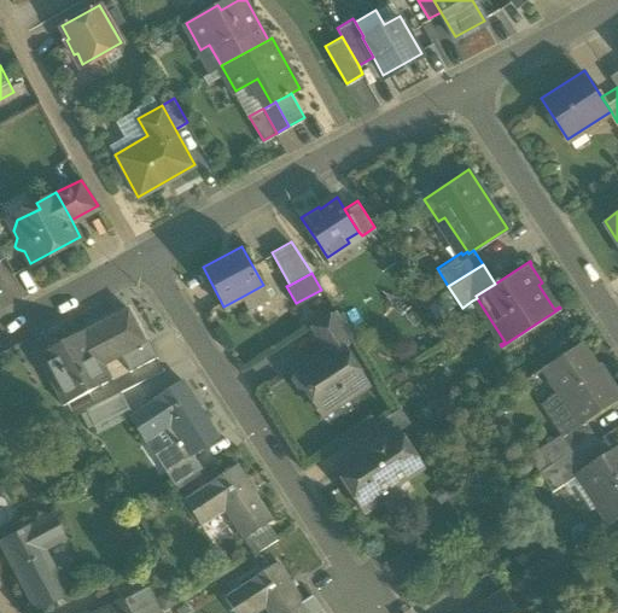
[(543,281),(542,282),(538,285),(554,309),(559,307),(543,281)]
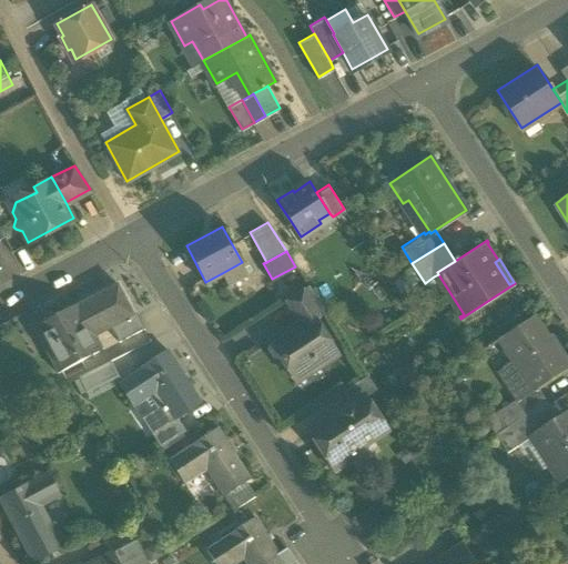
[(222,273),(227,283),(247,273),(242,262),(222,273)]
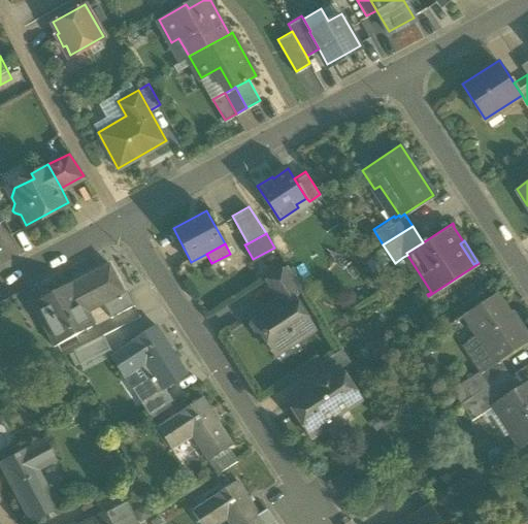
[(407,255),(403,257),(427,294),(431,292),(407,255)]
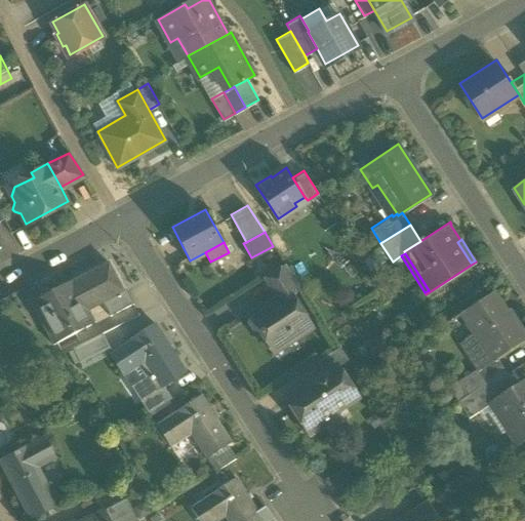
[(52,342),(52,343),(91,323),(80,304),(98,294),(103,302),(124,289),(123,288),(109,261),(31,302),(32,303),(35,301),(55,339),(52,342)]
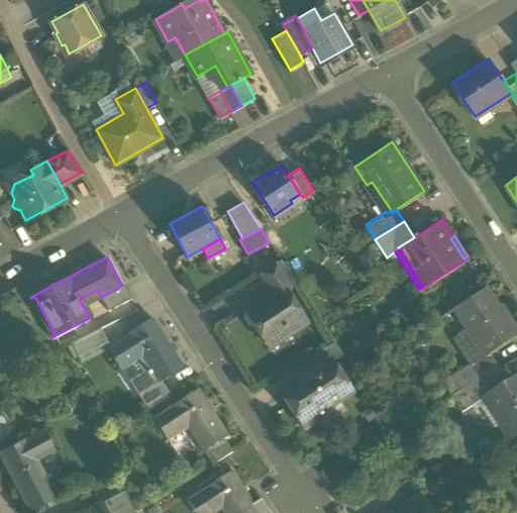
[(261,272),(273,292),(283,286),(284,287),(295,280),(281,259),(261,272)]
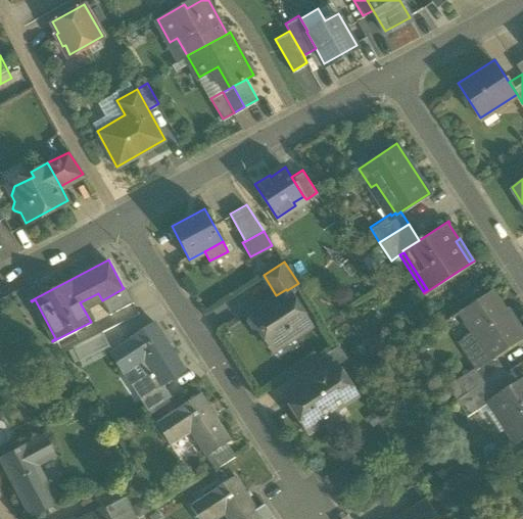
[(102,300),(109,315),(132,301),(125,287),(123,287),(124,288),(102,300)]
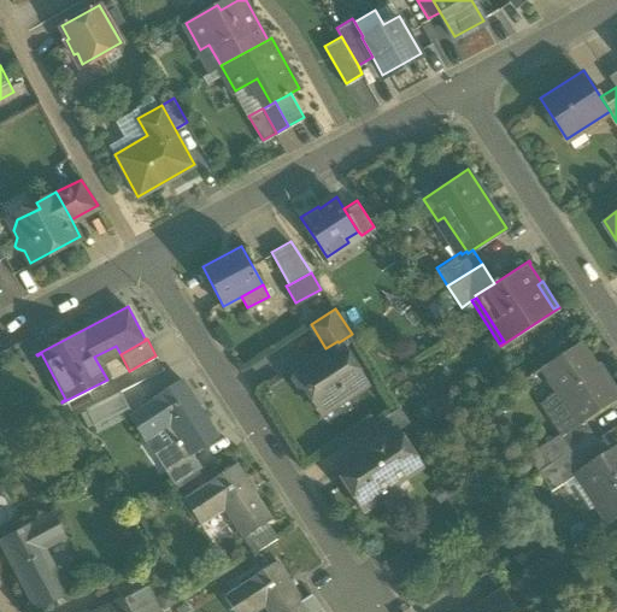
[(305,387),(316,404),(338,389),(339,392),(342,389),(346,395),(365,382),(339,342),(338,341),(325,348),(292,370),(291,377),(297,387),(303,388),(305,387)]
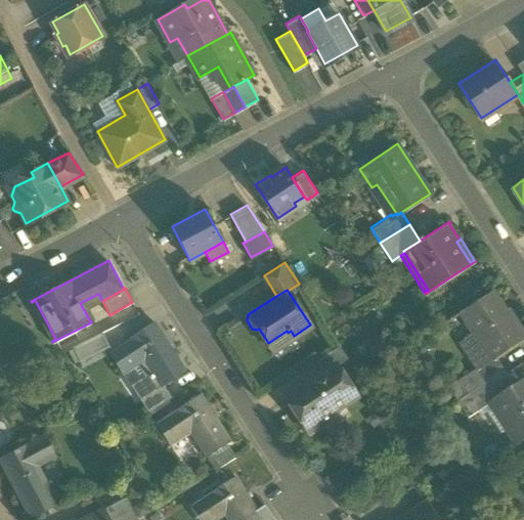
[(493,357),(494,357),(496,356),(523,337),(523,332),(514,317),(511,318),(492,290),(464,307),(460,310),(461,312),(465,309),(477,328),(475,329),(473,331),(474,332),(476,330),(493,357)]
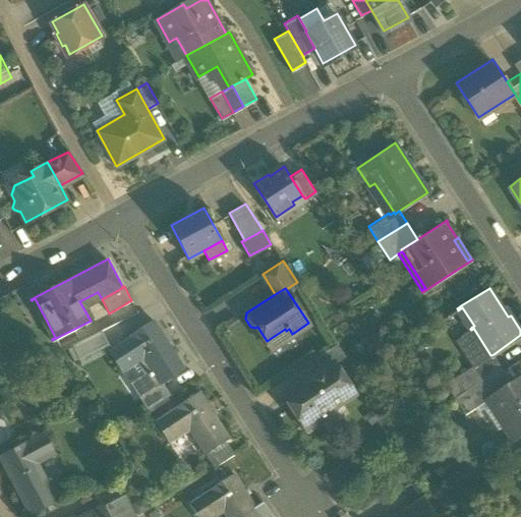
[(143,357),(160,383),(162,381),(184,366),(154,320),(129,336),(130,337),(110,349),(123,370),(137,361),(143,357)]
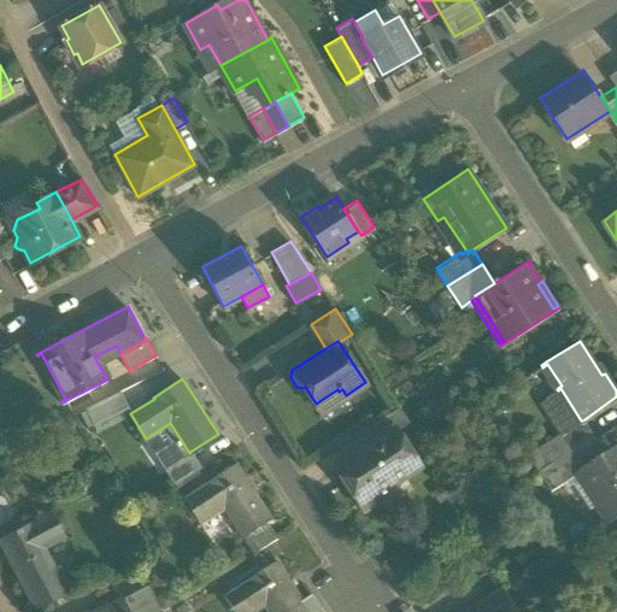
[(338,389),(316,404),(321,411),(346,395),(342,389),(339,392),(338,389)]
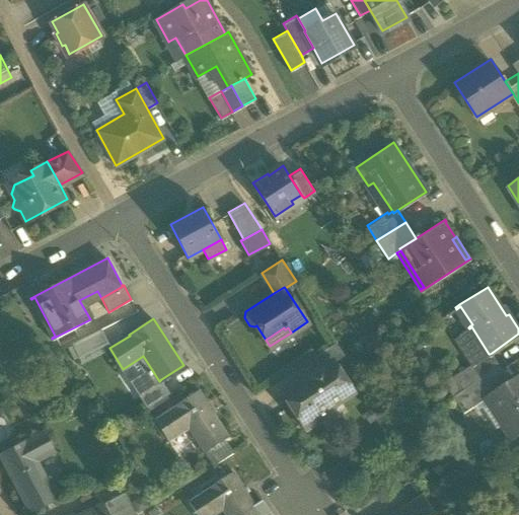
[(72,343),(78,356),(107,341),(101,328),(72,343)]
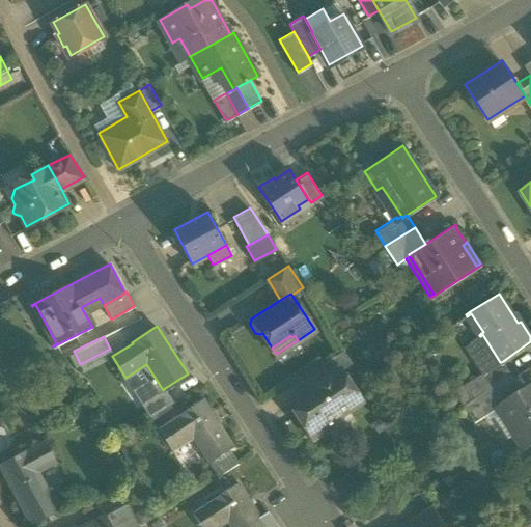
[(320,364),(328,375),(339,367),(340,369),(352,362),(343,350),(320,364)]
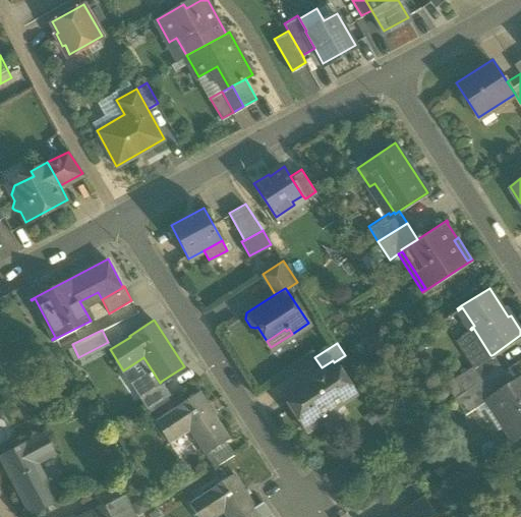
[(473,366),(481,379),(501,365),(494,354),(491,355),(490,355),(473,366)]
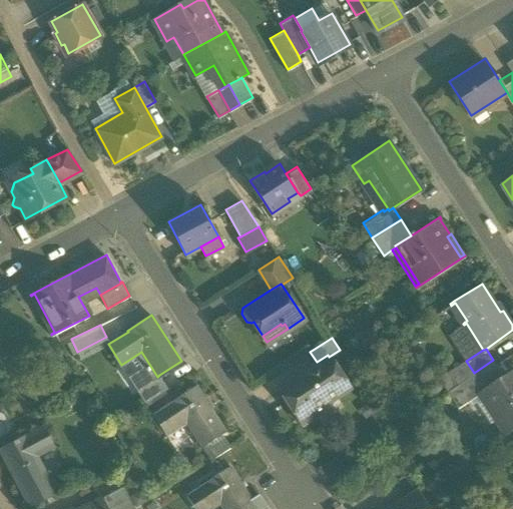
[(167,387),(159,375),(157,377),(141,352),(135,356),(142,367),(128,376),(145,401),(167,387)]
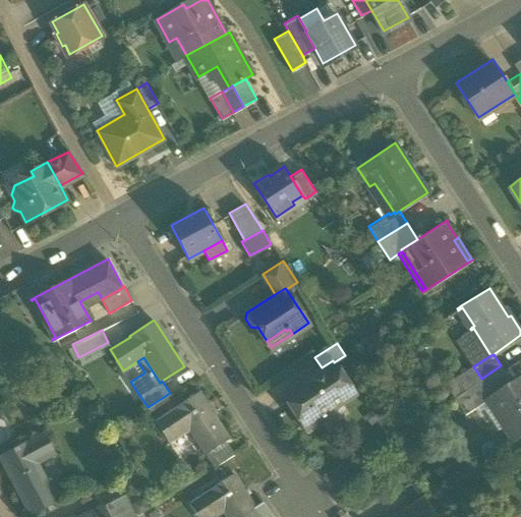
[(328,418),(324,413),(354,393),(334,362),(333,360),(322,367),(283,393),(300,420),(307,432),(328,418)]
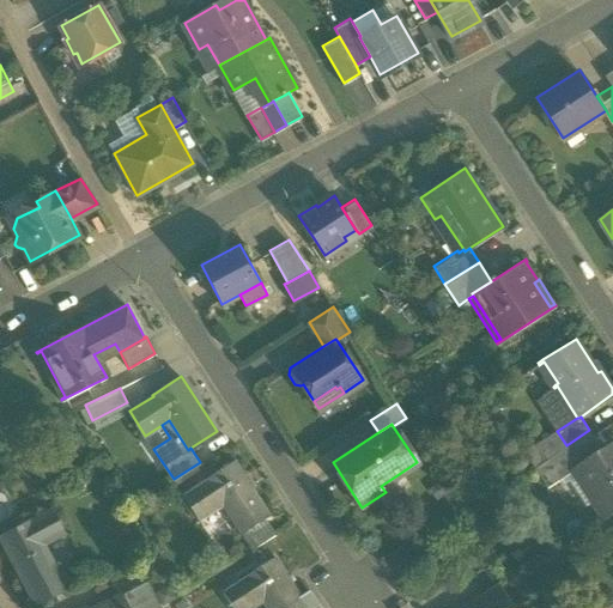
[(601,448),(589,430),(566,445),(546,458),(559,478),(566,473),(581,463),(581,462),(601,448)]
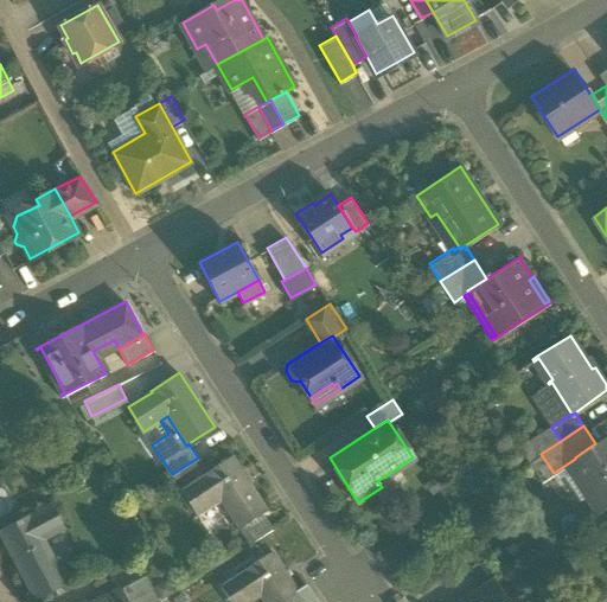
[(587,493),(599,512),(606,506),(606,435),(595,443),(575,458),(575,459),(594,488),(587,493)]
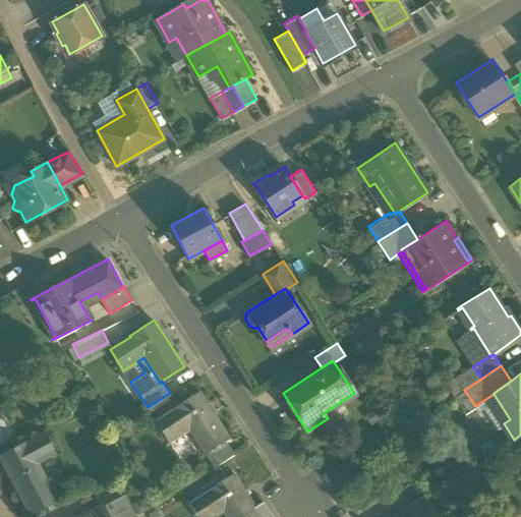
[(188,428),(205,453),(225,440),(230,437),(199,390),(174,406),(175,407),(155,420),(169,441),(188,428)]
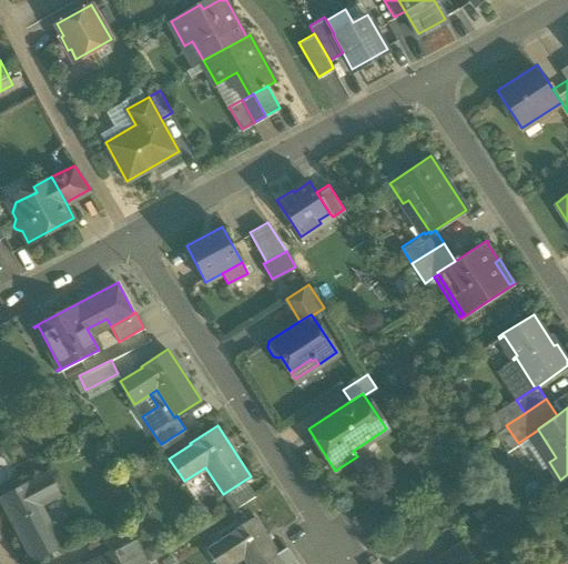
[(518,443),(506,425),(495,432),(507,451),(518,443)]
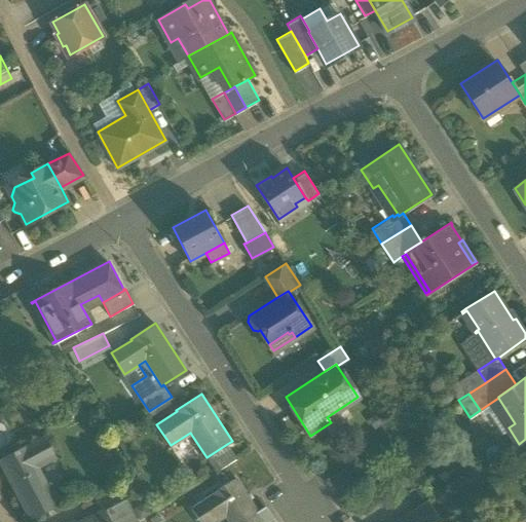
[(515,423),(498,398),(486,406),(502,432),(509,427),(515,423)]
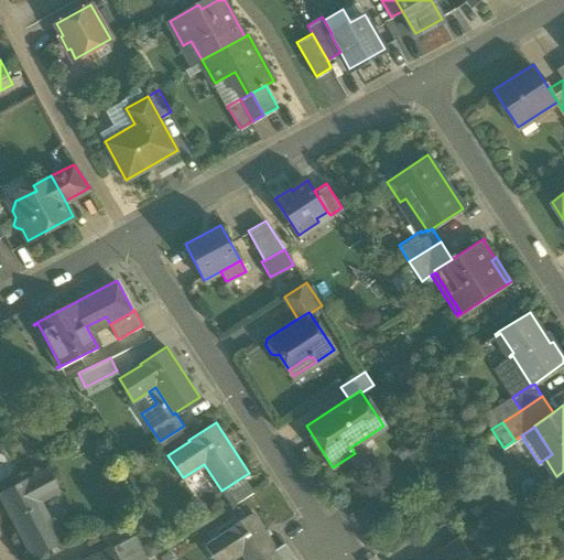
[(1,495),(22,535),(50,519),(39,501),(58,491),(47,469),(20,483),(19,483),(14,485),(15,487),(1,495)]
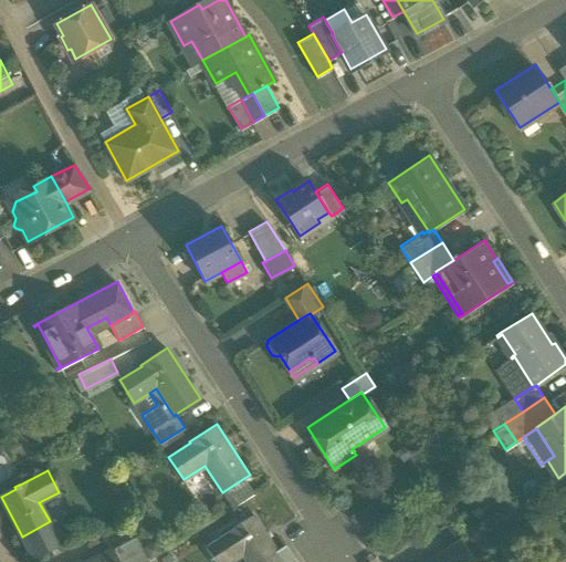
[(222,492),(232,507),(254,492),(244,478),(222,492)]
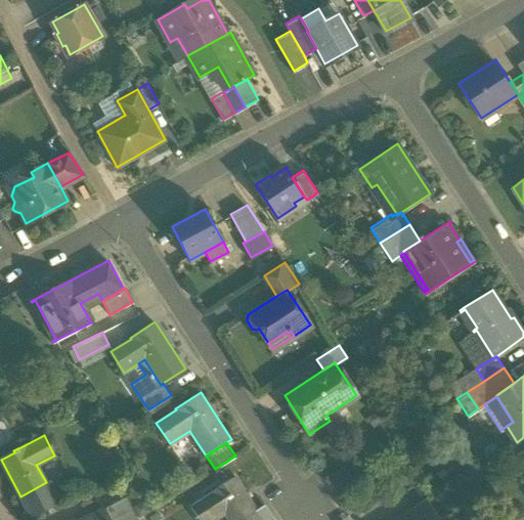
[(211,491),(190,505),(200,519),(214,519),(224,513),(228,519),(270,519),(274,518),(265,503),(257,508),(235,475),(210,490),(211,491)]
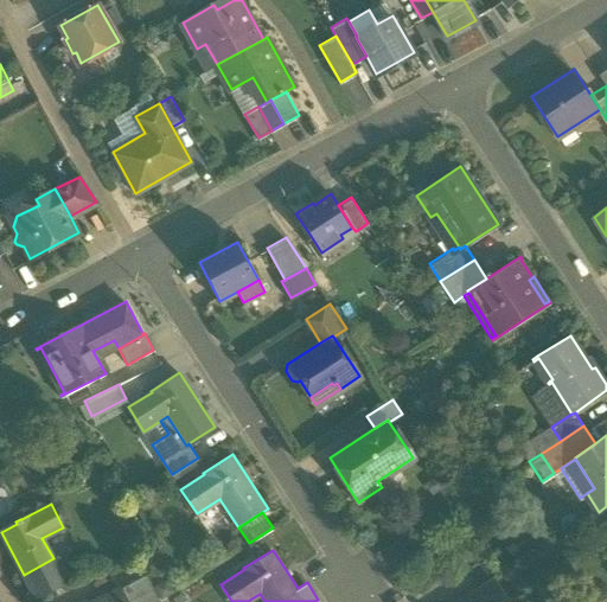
[(24,575),(32,591),(62,576),(53,558),(24,575)]
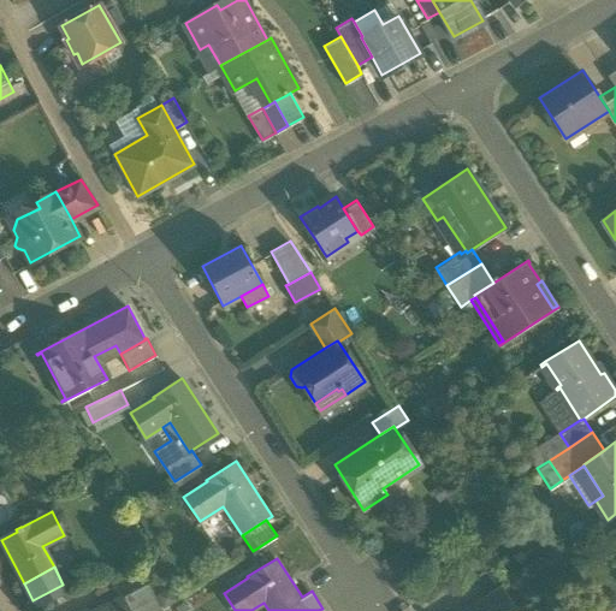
[(123,595),(130,610),(163,610),(148,582),(123,595)]
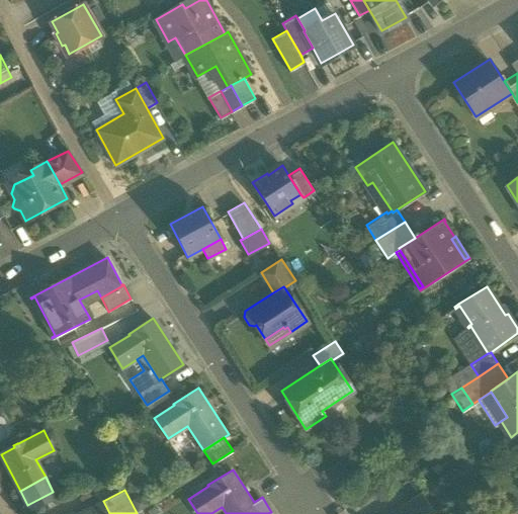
[(433,513),(421,495),(403,507),(405,509),(396,513),(433,513)]
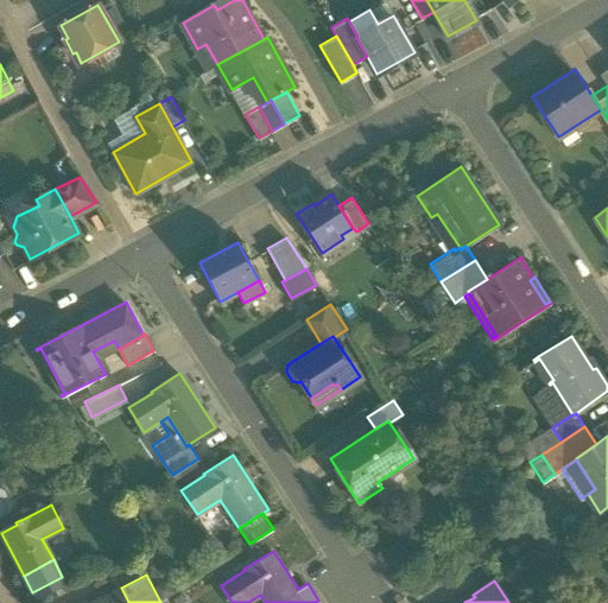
[(128,602),(121,588),(93,602),(128,602)]
